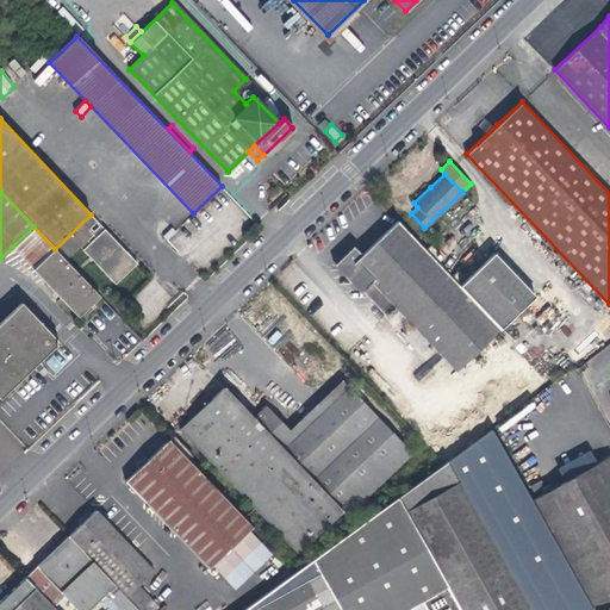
[(91,215),(55,249),(64,260),(89,236),(85,231),(97,221),(91,215)]
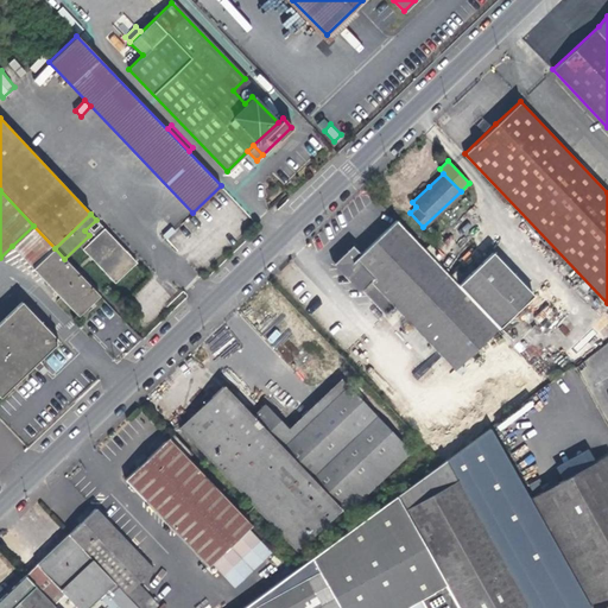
[(371,282),(393,305),(454,369),(498,327),(457,284),(396,219),(358,254),(355,257),(375,278),(371,282)]
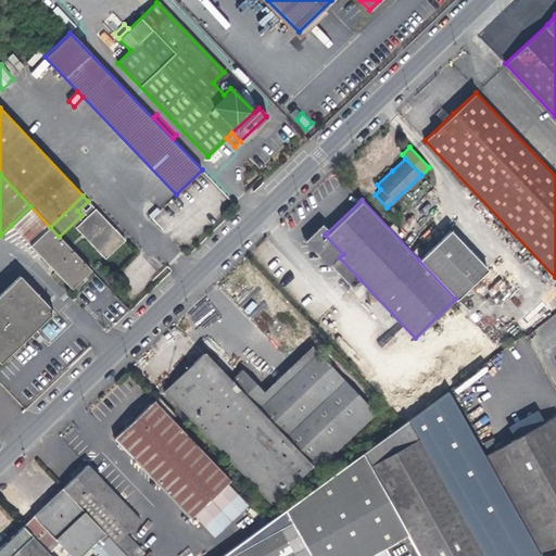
[(11,225),(30,245),(50,227),(30,206),(11,225)]
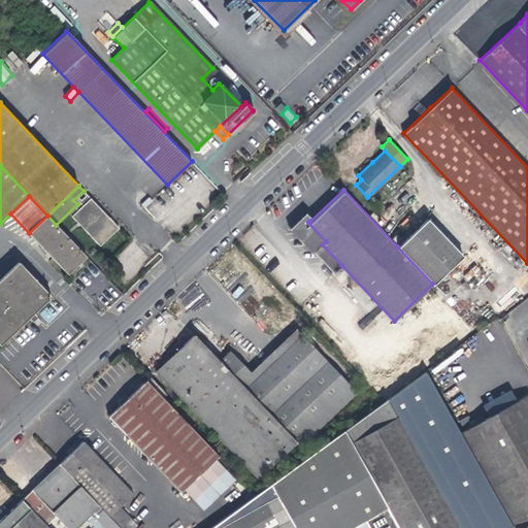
[(100,245),(118,228),(119,227),(105,213),(90,198),(71,216),(100,245)]
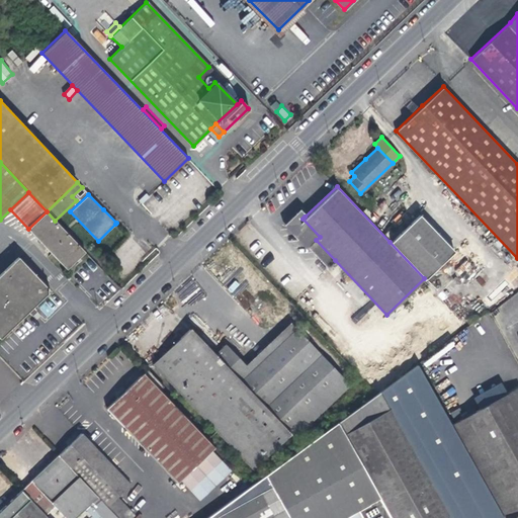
[(285,224),(291,230),(303,219),(305,217),(299,210),(293,217),(285,224)]
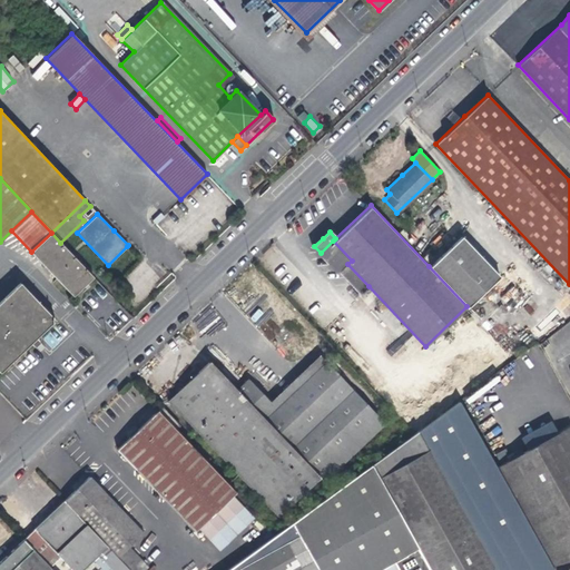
[(60,243),(51,233),(31,252),(72,295),(92,276),(60,243)]
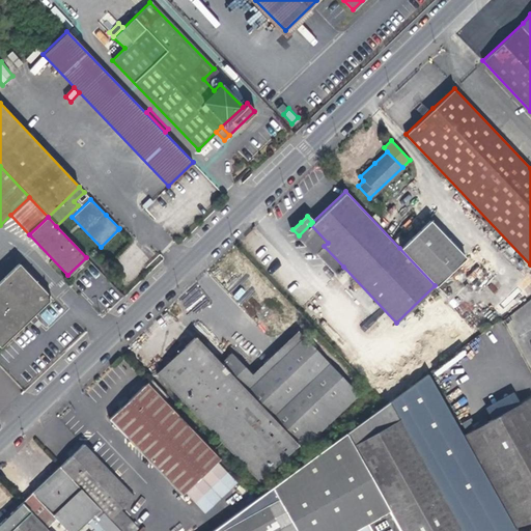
[(421,227),(399,248),(435,285),(465,257),(429,220),(421,227)]
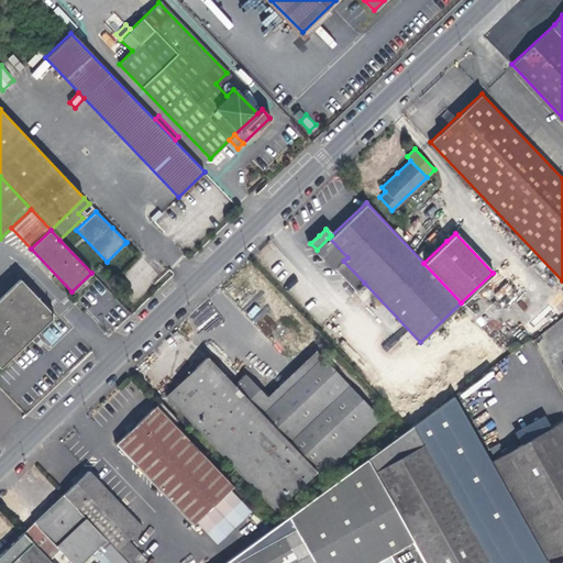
[(334,268),(343,261),(348,257),(329,238),(317,250),(334,268)]
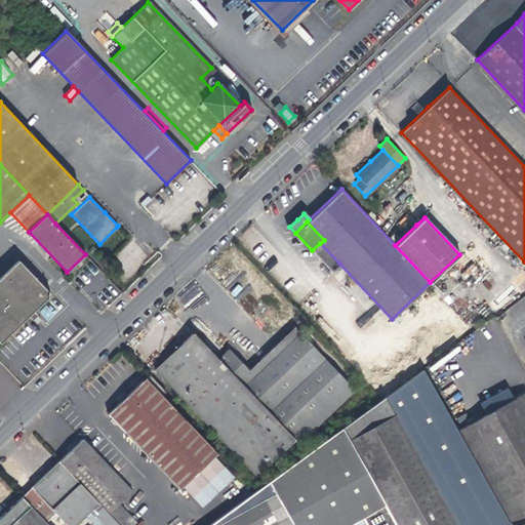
[(339,264),(320,243),(312,250),(331,271),(339,264)]
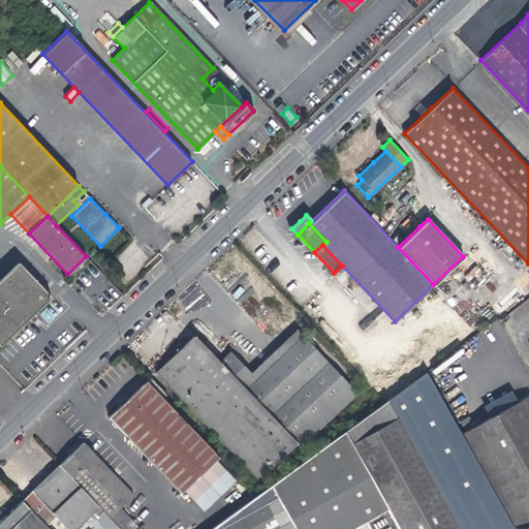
[(0,278),(0,343),(27,318),(50,296),(18,261),(0,278)]
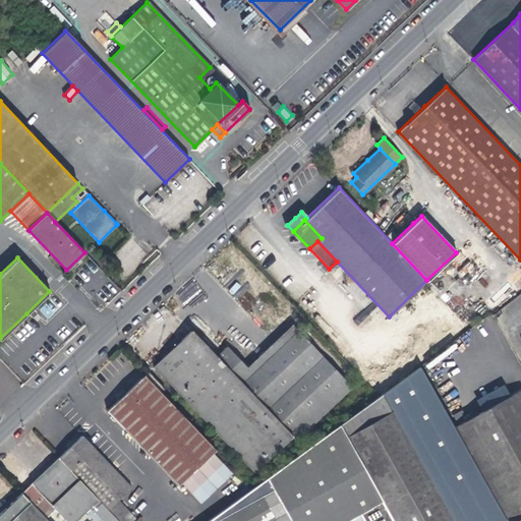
[(285,341),(296,330),(291,324),(279,335),(285,341)]
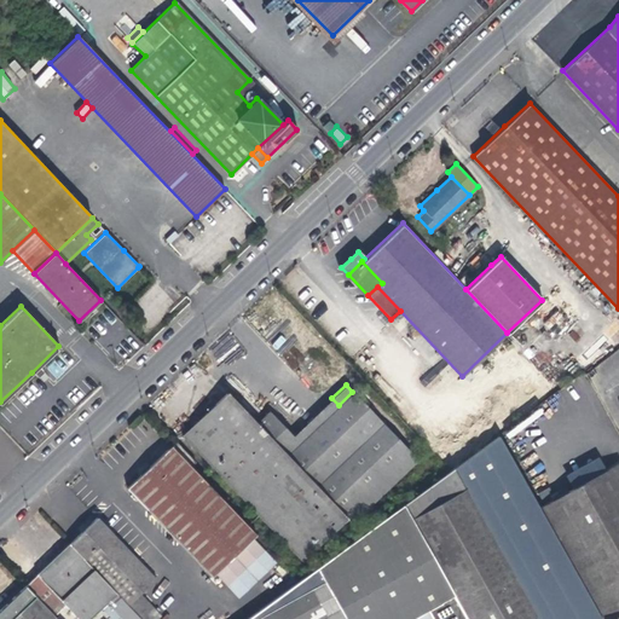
[(301,560),(346,516),(287,455),(256,423),(226,392),(207,411),(181,435),(301,560)]
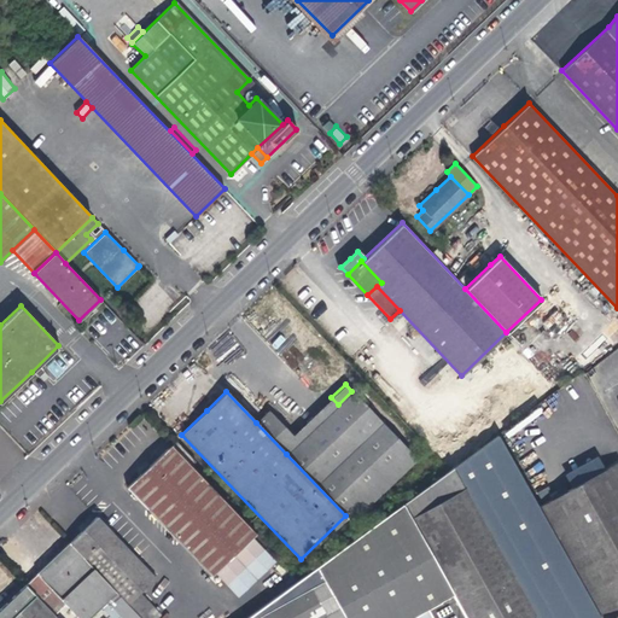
[(338,404),(330,413),(299,441),(286,454),(345,516),(351,522),(417,459),(351,391),(338,404)]
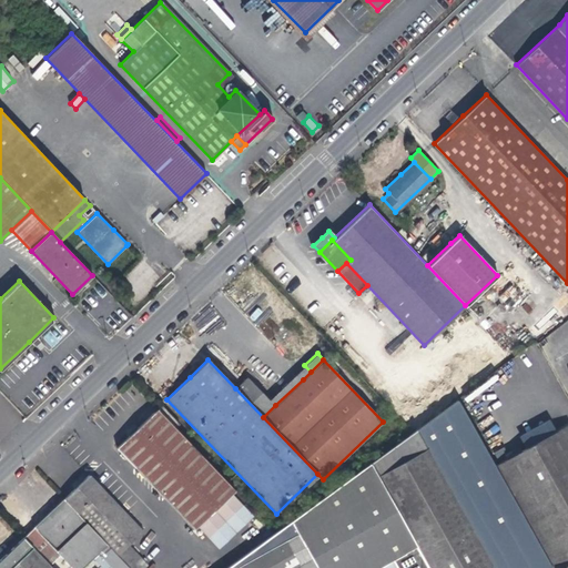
[(296,373),(303,379),(311,372),(304,365),(300,369),(296,373)]
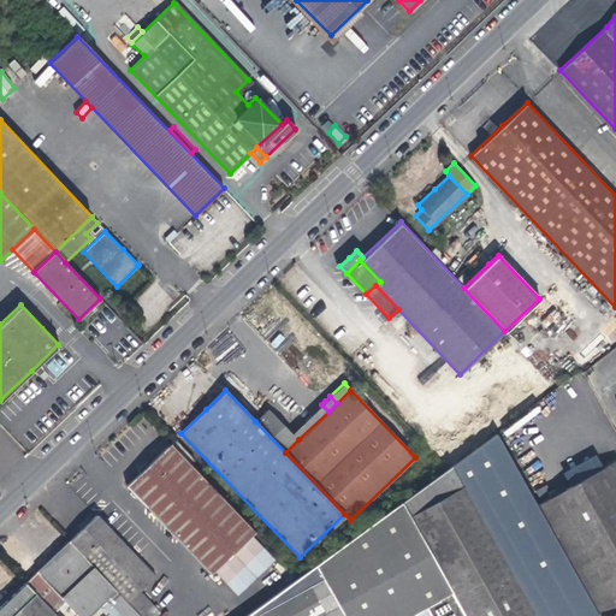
[(329,412),(321,404),(291,433),(298,439),(329,412)]
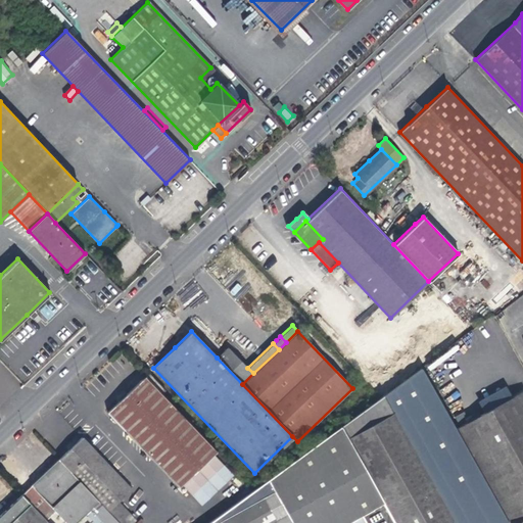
[(242,384),(253,373),(247,368),(228,346),(217,358),(242,384)]
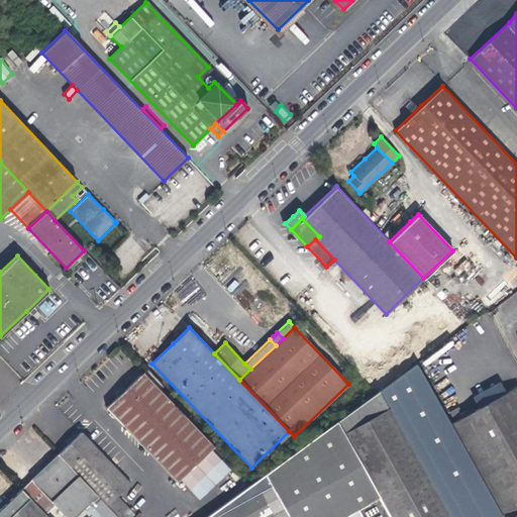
[(416,363),(336,420),(380,495),(391,516),(463,516),(448,487),(477,472),(449,422),(416,363)]
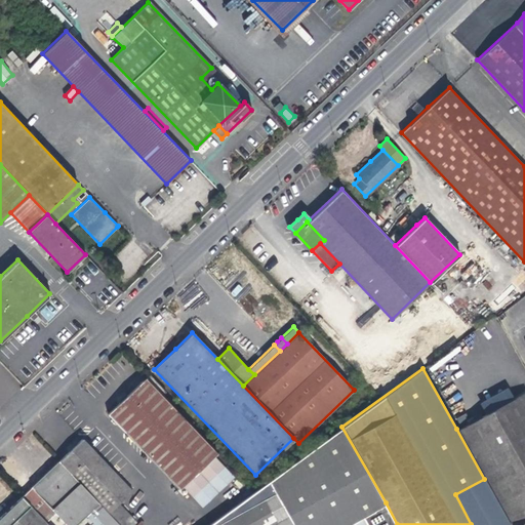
[(149,373),(146,377),(162,394),(165,391),(149,373)]
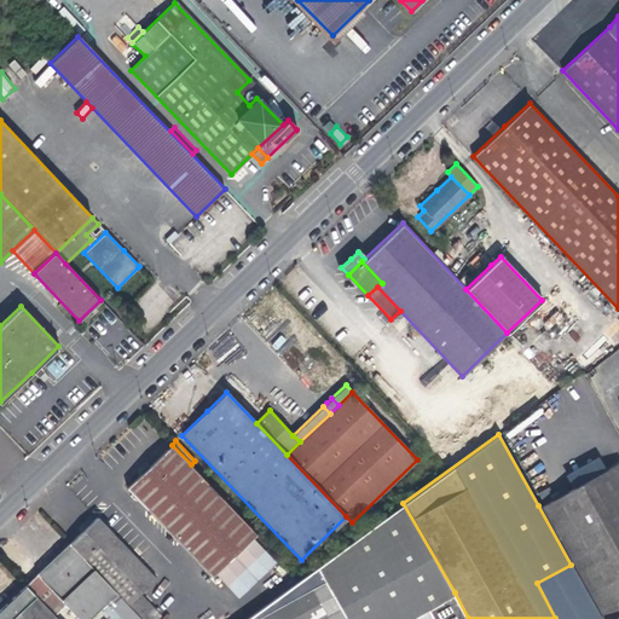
[(212,576),(214,572),(252,537),(256,532),(191,464),(172,445),(152,463),(127,487),(212,576)]
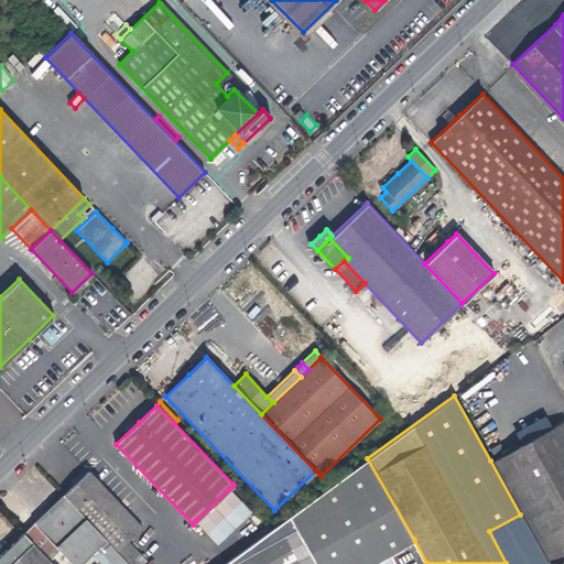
[(548,563),(563,563),(563,421),(563,420),(490,461),(520,514),(548,563)]
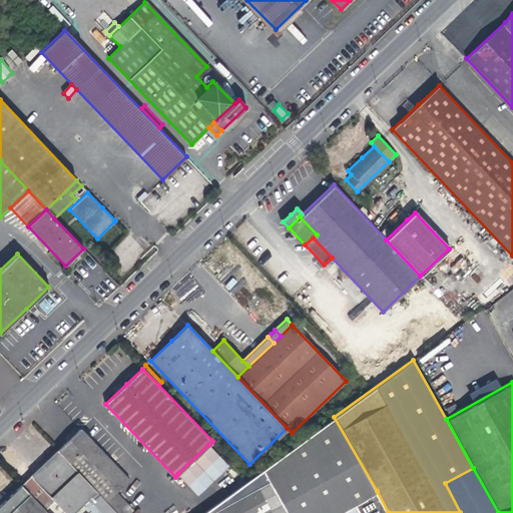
[(342,510),(354,504),(377,491),(334,417),(264,470),(289,512),(342,512),(344,512),(342,510)]
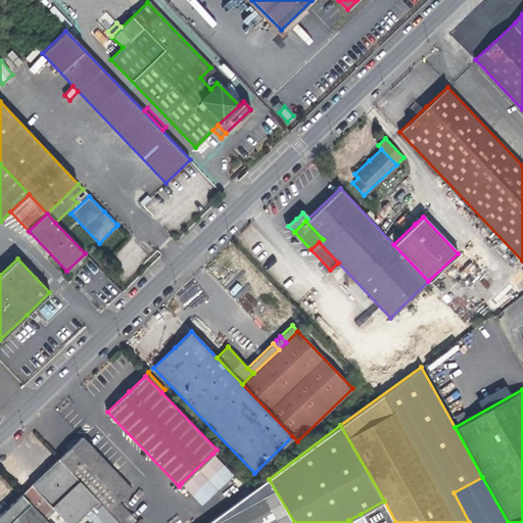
[(72,446),(58,459),(98,501),(100,503),(111,514),(120,522),(131,522),(136,519),(119,502),(132,488),(82,436),(72,446)]
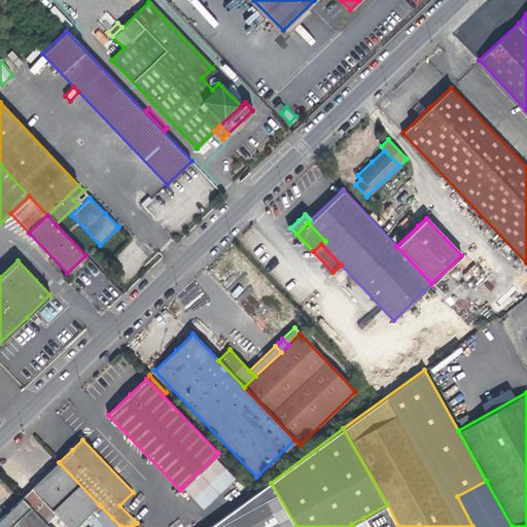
[(224,467),(214,457),(182,487),(192,497),(224,467)]
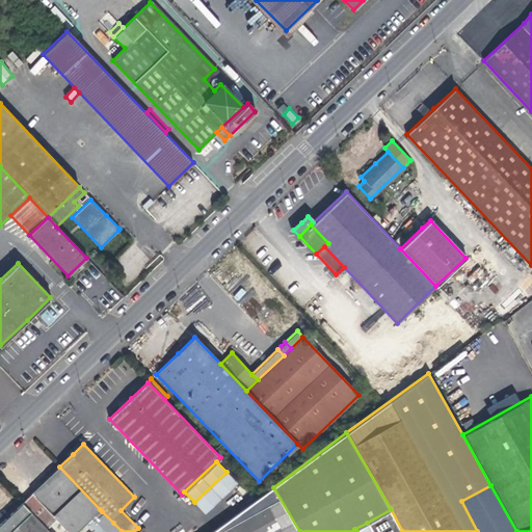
[(31,493),(55,517),(69,531),(75,531),(100,509),(59,467),(46,480),(31,493)]
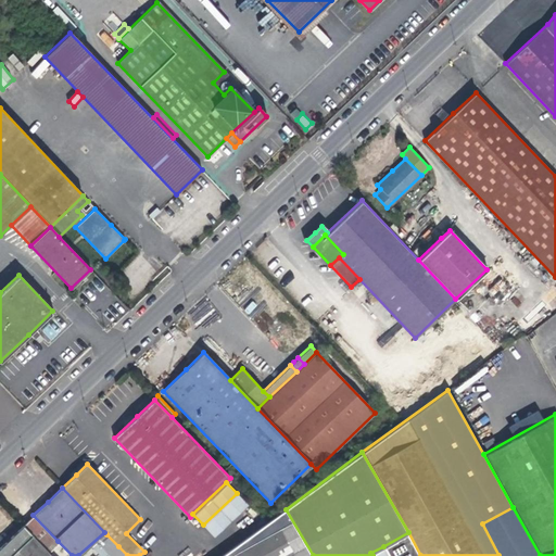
[(482,523),(498,555),(539,555),(540,555),(513,507),(482,523)]
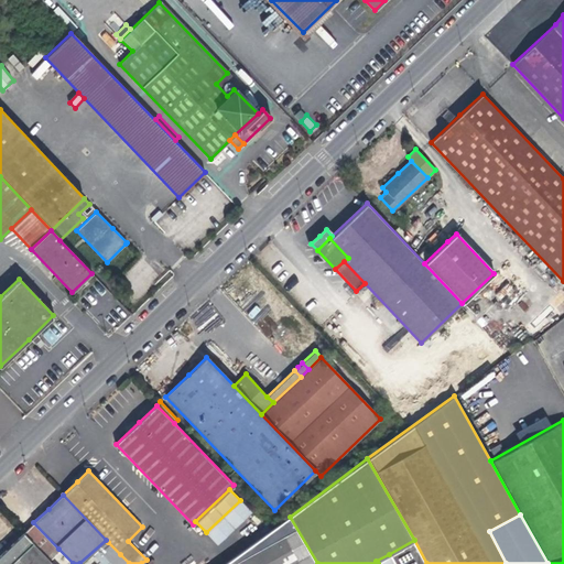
[(317,563),(290,517),(221,563),(317,563)]
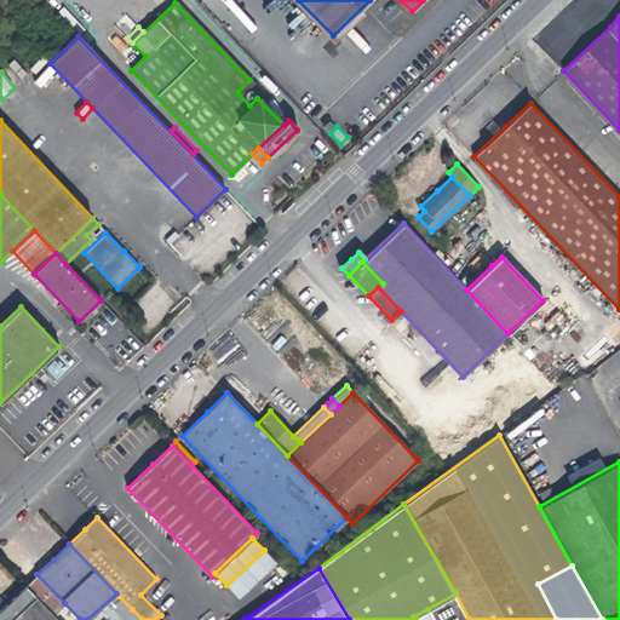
[(64,603),(36,574),(26,585),(36,597),(53,615),(64,603)]
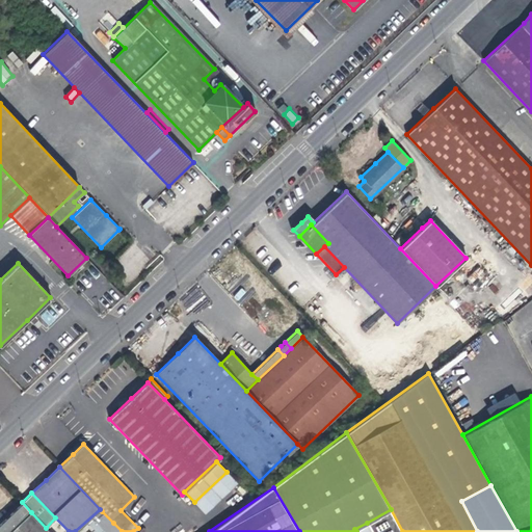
[(0,531),(9,531),(31,512),(22,502),(8,514),(0,522),(0,531)]
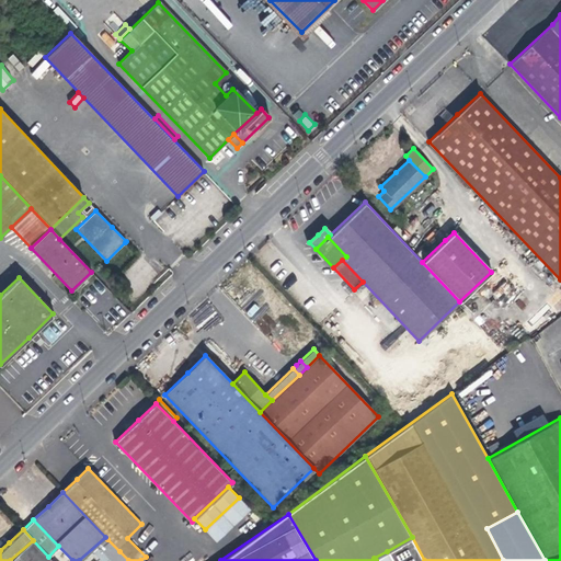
[(424,560),(412,537),(387,551),(391,560),(424,560)]
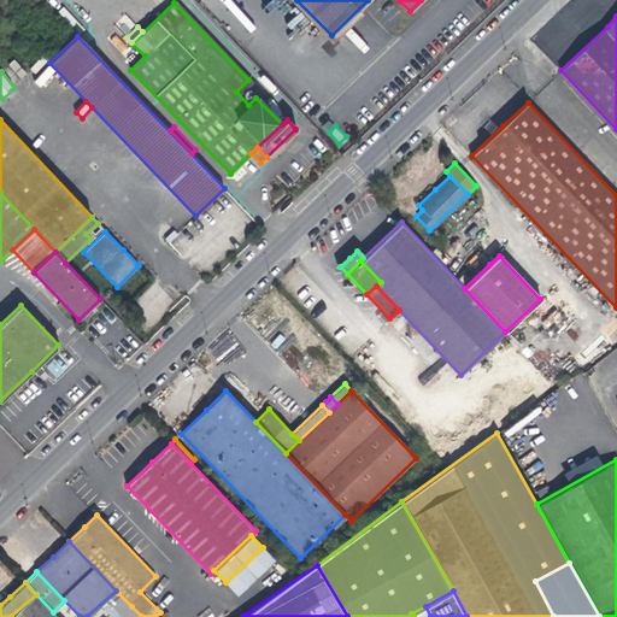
[(122,616),(131,606),(118,593),(109,601),(122,616)]
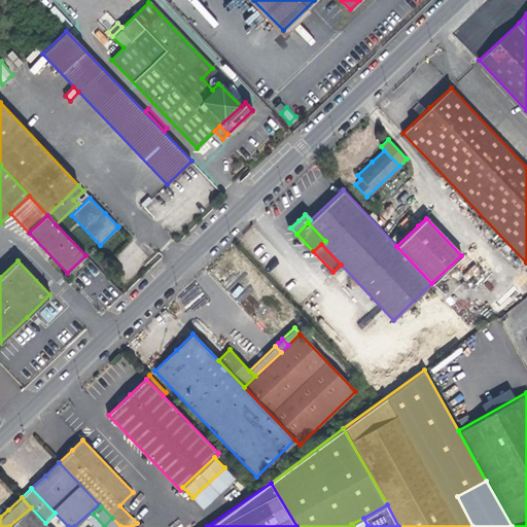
[(31,507),(9,526),(48,526),(45,523),(31,507)]
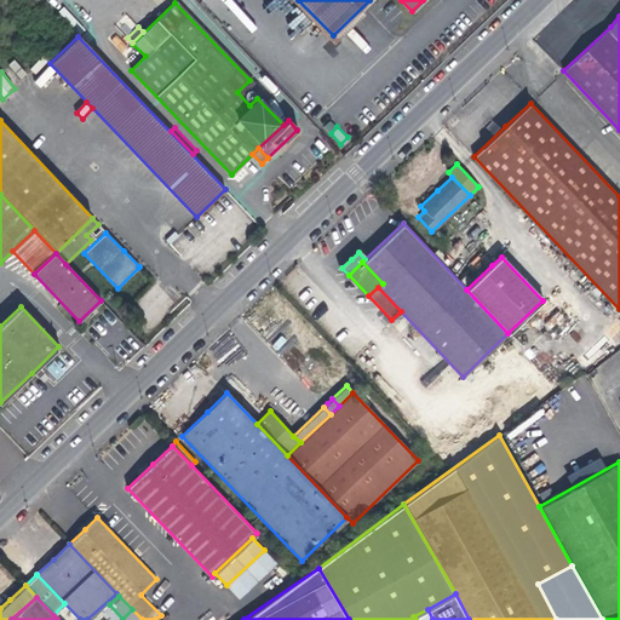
[(415,619),(432,619),(428,609),(413,616),(415,619)]
